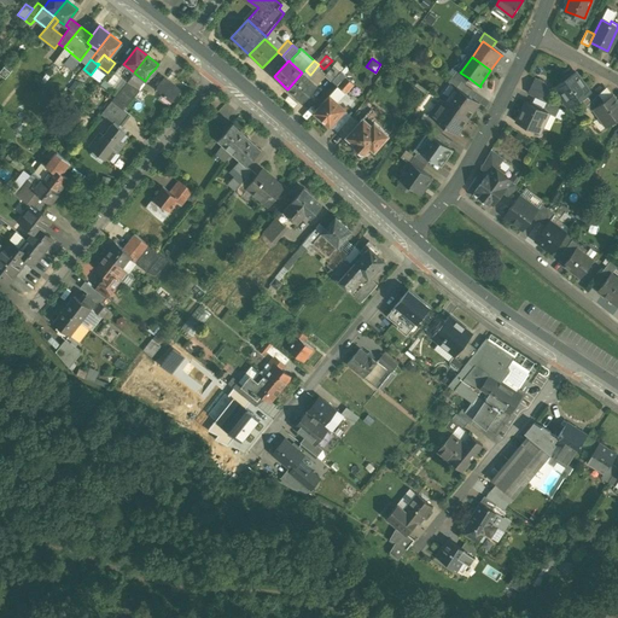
[(333,66),(325,76),(331,82),(339,73),(333,66)]
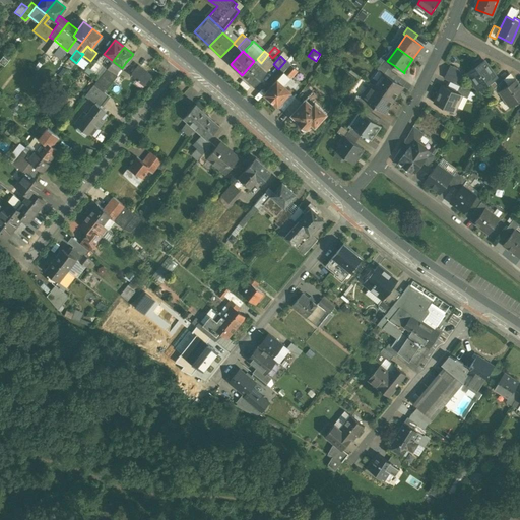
[(108,57),(103,64),(108,68),(113,61),(108,57)]
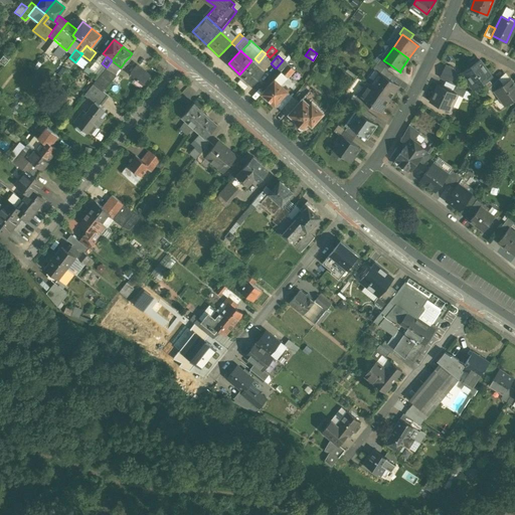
[(391,65),(383,60),(384,59),(381,57),(377,63),(384,67),(387,70),(391,65)]
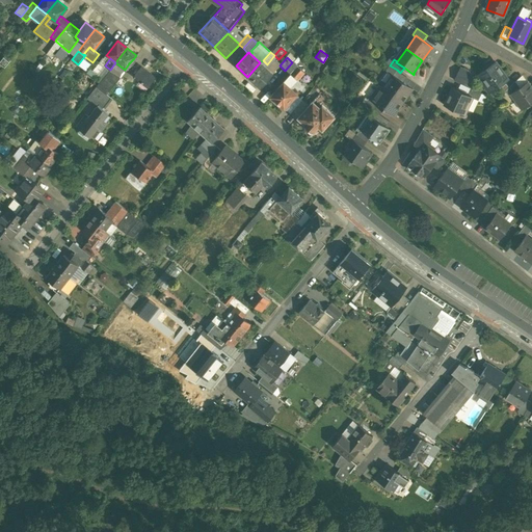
[(115,62),(110,70),(115,74),(121,67),(115,62)]
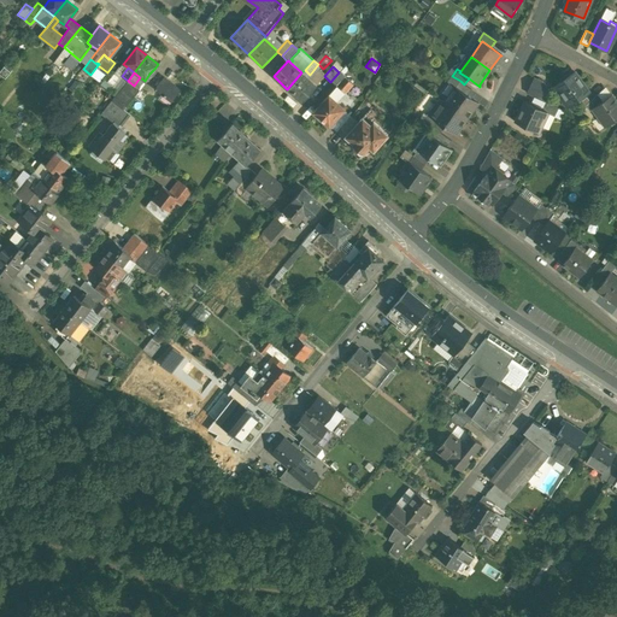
[(301,72),(287,89),(301,103),(316,87),(301,72)]
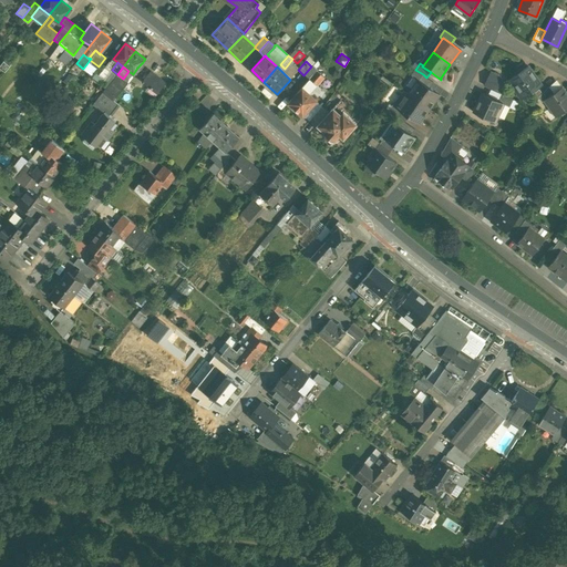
[(311,66),(303,75),(309,80),(310,79),(318,71),(311,66)]
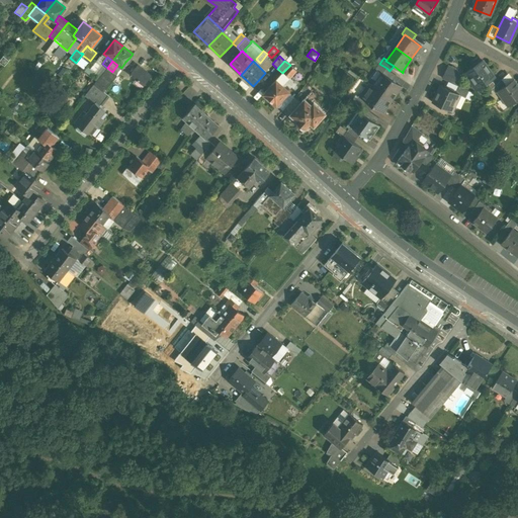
[(483,61),(466,72),(467,73),(465,74),(476,89),(494,77),(483,61)]
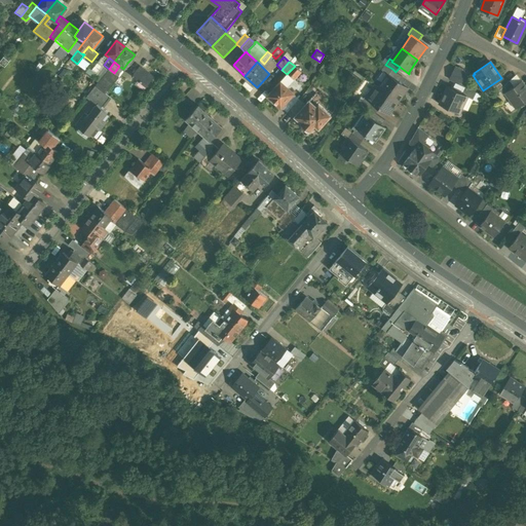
[(104,65),(98,73),(103,77),(104,74),(109,69),(104,65)]
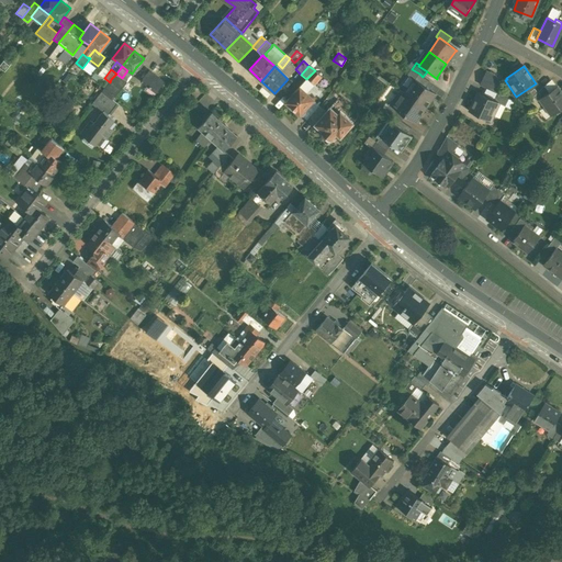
[(315,70),(307,78),(314,85),(321,76),(315,70)]
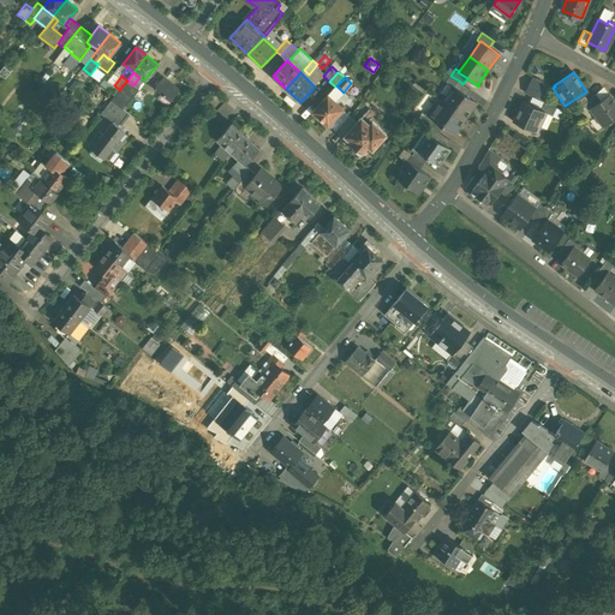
[(542,82),(532,77),(525,93),(544,102),(545,102),(547,99),(545,99),(545,97),(544,96),(544,95),(545,94),(545,93),(547,91),(542,82)]
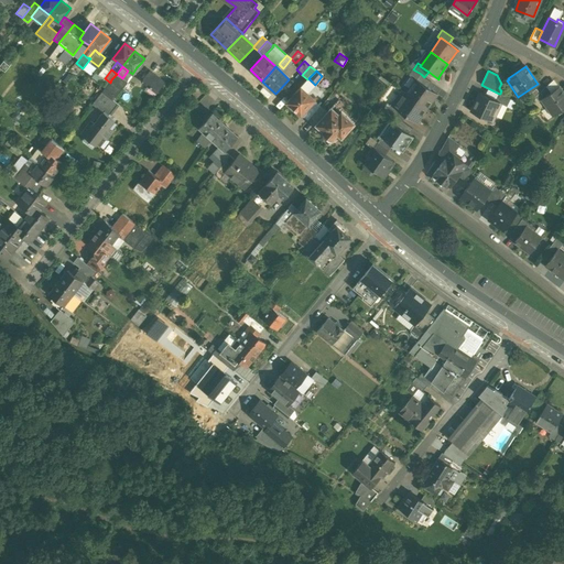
[(156,78),(149,73),(141,82),(156,94),(164,83),(158,77),(156,78)]
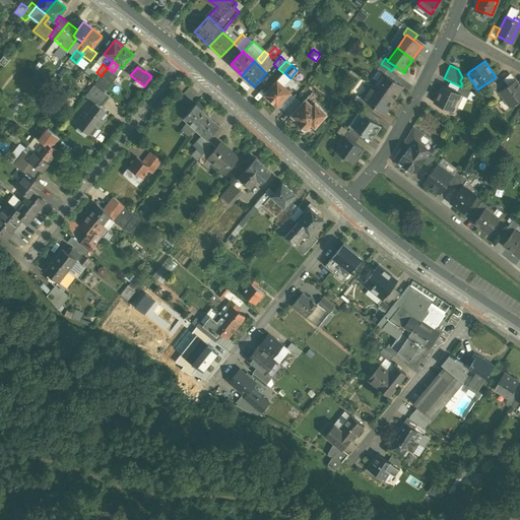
[(108,68),(103,73),(113,81),(117,75),(113,72),(108,68)]
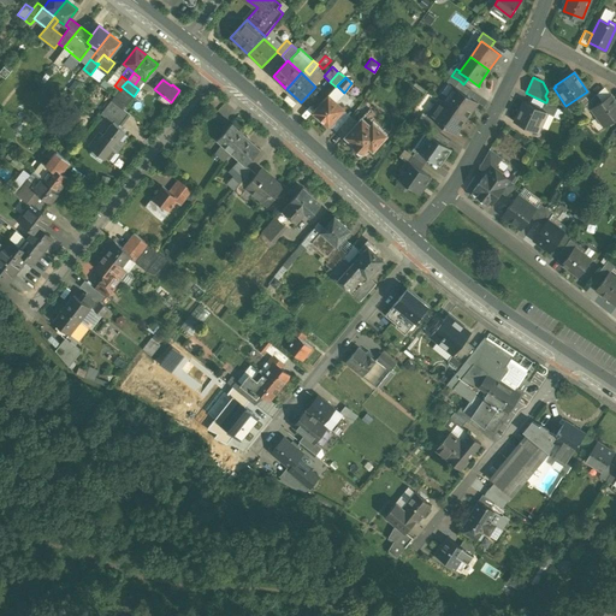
[(463,84),(460,81),(455,87),(467,95),(472,89),(463,84)]
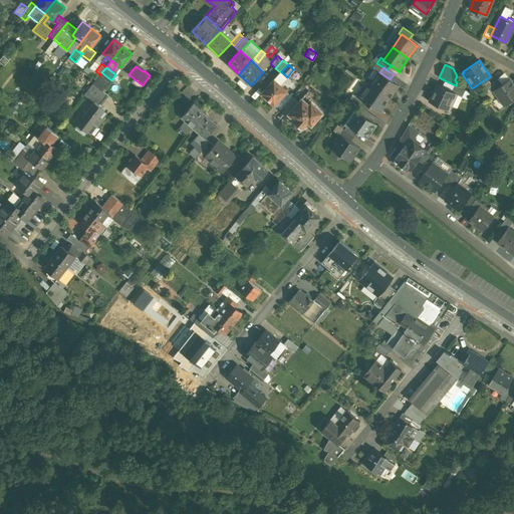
[(280,72),(274,79),(280,84),(287,77),(281,71),(280,72)]
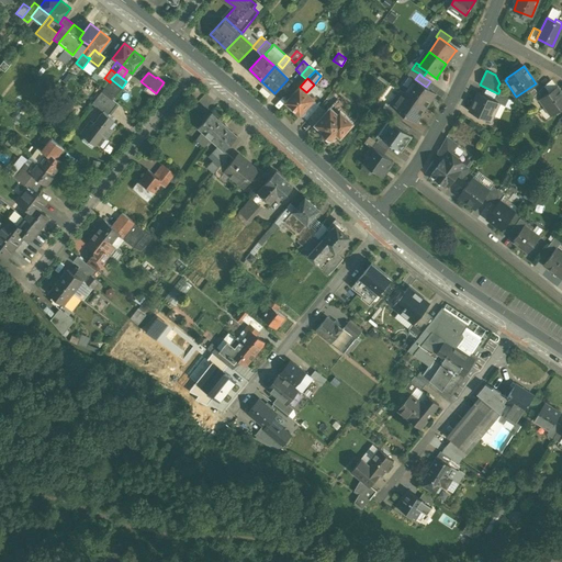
[(110,82),(102,91),(109,97),(113,100),(122,88),(111,79),(110,82)]
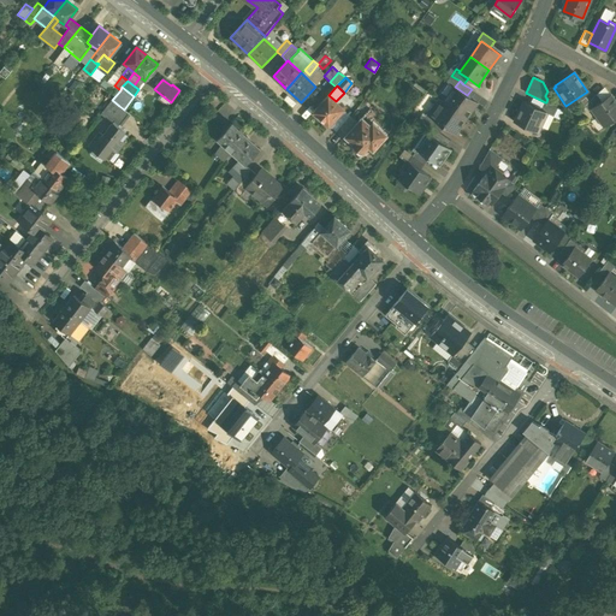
[(467,95),(455,87),(444,102),(466,119),(477,104),(478,105),(478,104),(467,95)]
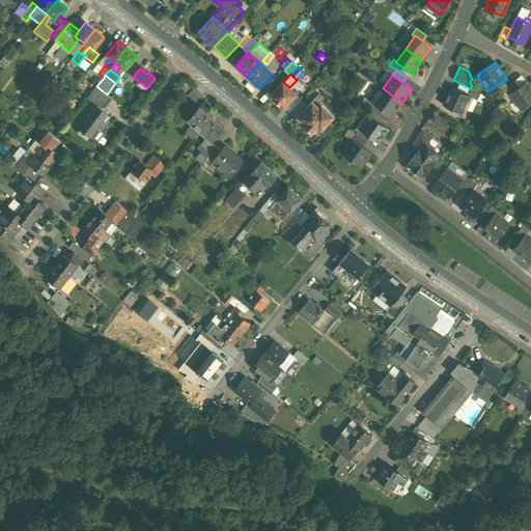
[(514,81),(504,90),(507,94),(510,92),(519,86),(514,81)]
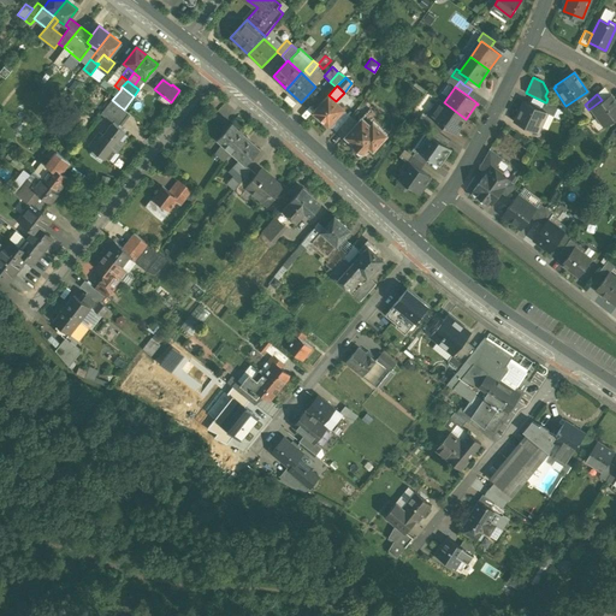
[(602,100),(592,107),(605,125),(615,118),(615,102),(610,94),(602,100)]
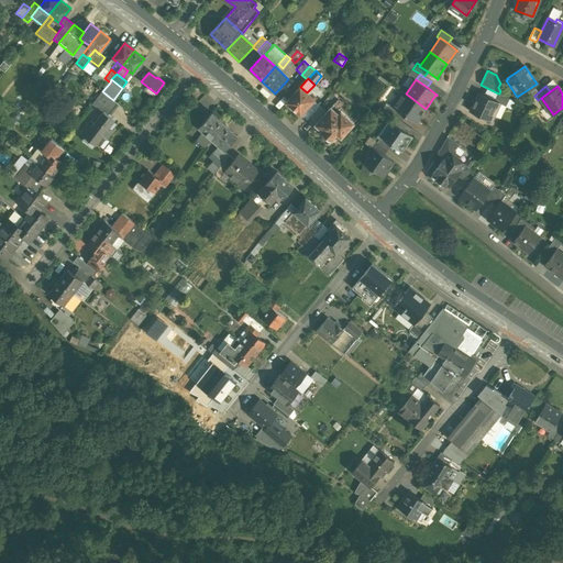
[(307,92),(300,87),(286,102),(300,116),(317,97),(315,96),(312,98),(307,92)]
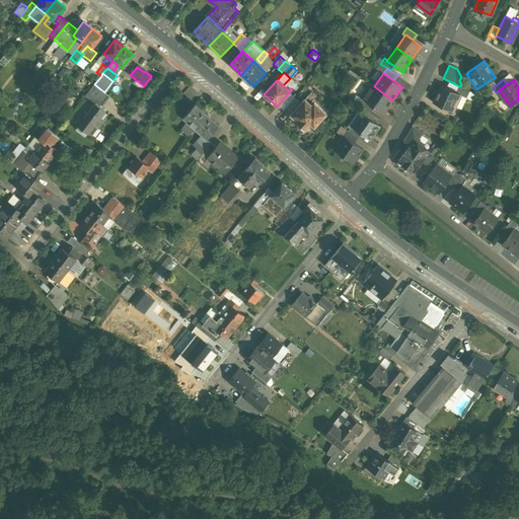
[(94,84),(84,96),(90,101),(100,89),(94,84)]
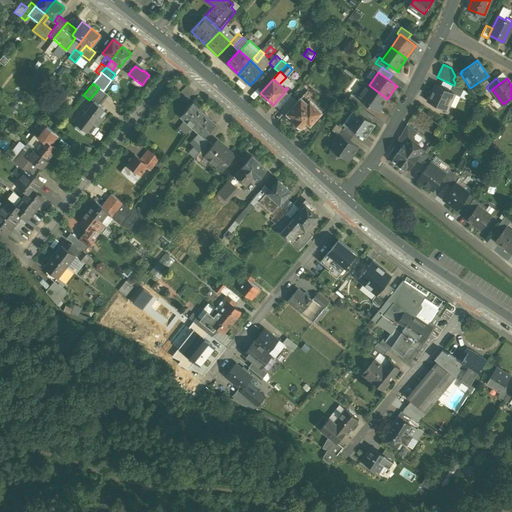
[(450,91),(435,83),(427,101),(446,110),(455,93),(450,91)]
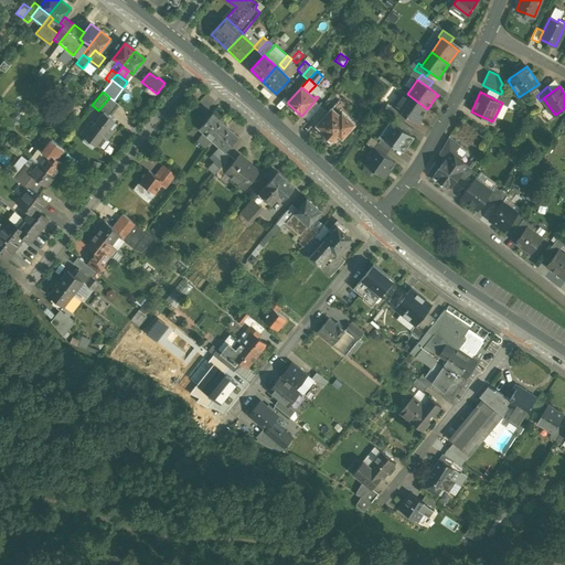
[(427,109),(407,94),(397,108),(400,109),(398,110),(406,116),(417,124),(418,124),(417,123),(427,109)]
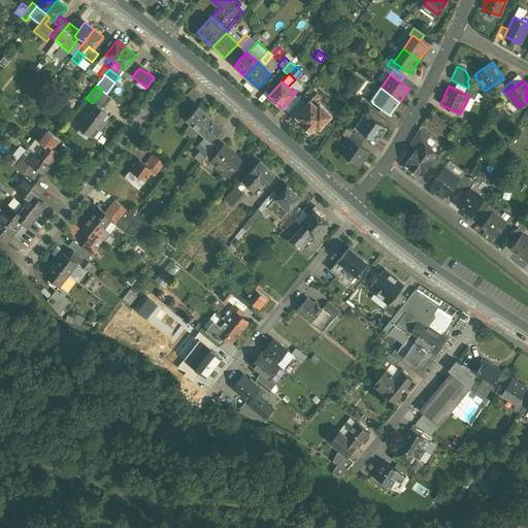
[(468,88),(467,88),(464,94),(469,96),(474,99),(477,92),(468,88)]
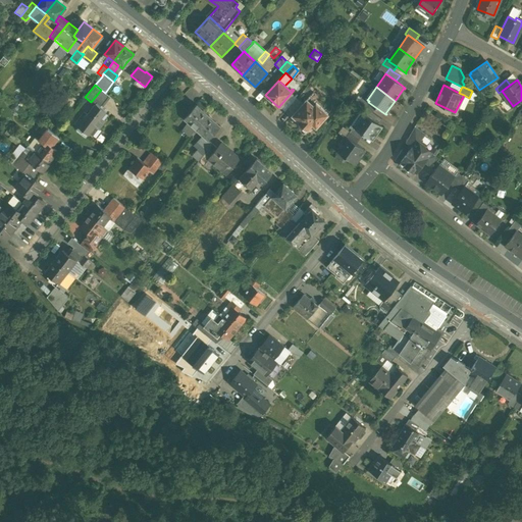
[(101,90),(91,102),(95,105),(96,104),(100,108),(109,96),(105,93),(101,90)]
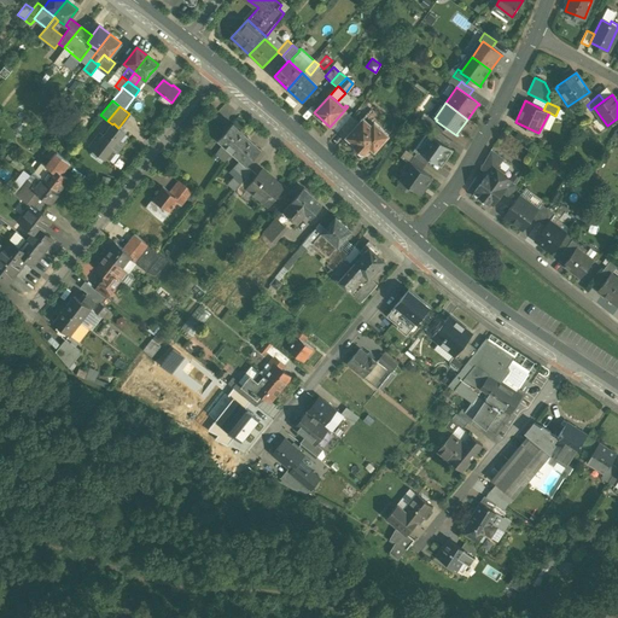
[(435,118),(429,114),(424,121),(430,124),(435,118)]
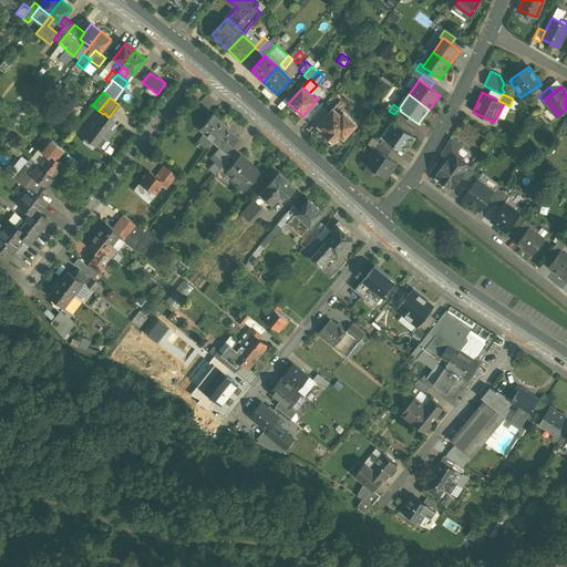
[(319,123),(318,125),(326,132),(325,133),(326,134),(326,137),(330,141),(332,141),(333,142),(340,134),(343,137),(357,124),(336,105),(329,112),(319,123)]
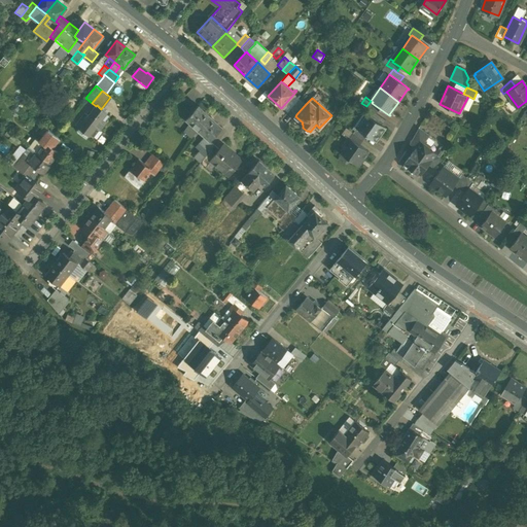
[(300,99),(290,109),(296,114),(306,104),(300,99)]
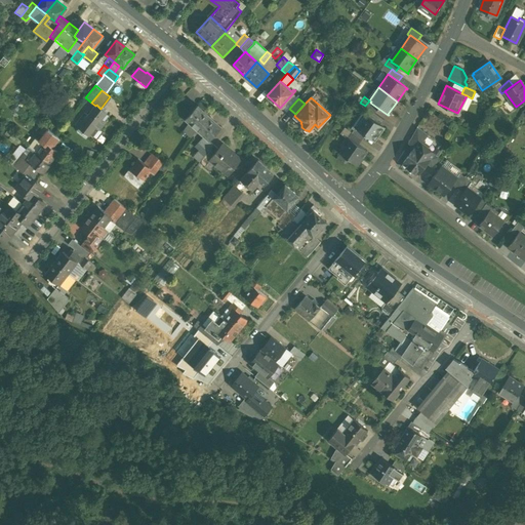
[(178,101),(167,112),(176,121),(188,110),(178,101)]
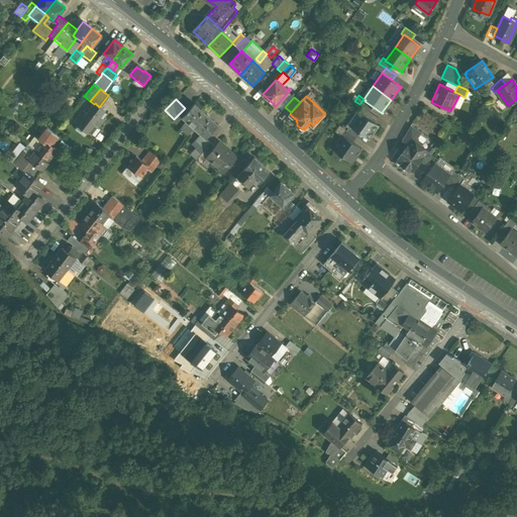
[(372,106),(365,101),(366,100),(364,99),(359,104),(364,107),(369,111),(372,106)]
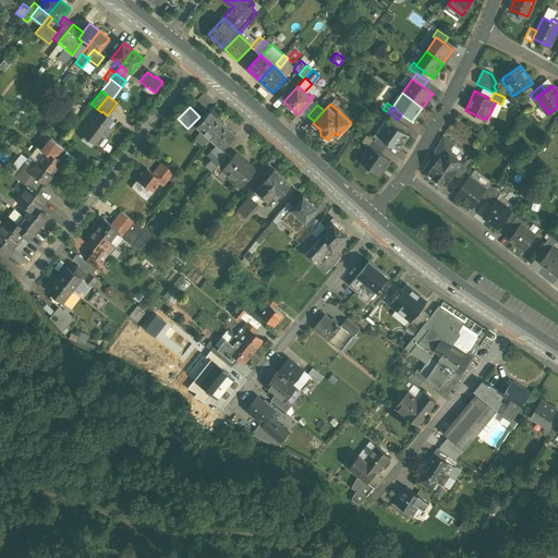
[(107,116),(102,111),(101,112),(94,122),(91,125),(91,126),(101,135),(105,137),(111,130),(107,126),(112,120),(107,116)]
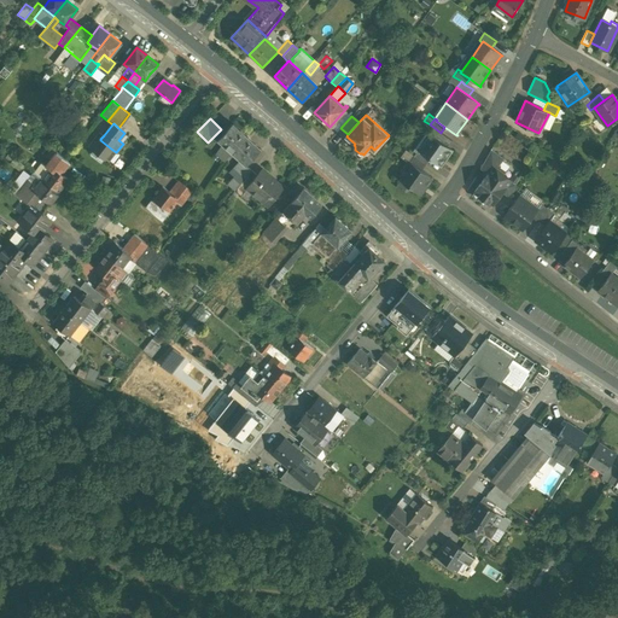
[(225,132),(217,140),(223,145),(233,152),(248,135),(233,123),(227,129),(225,132)]
